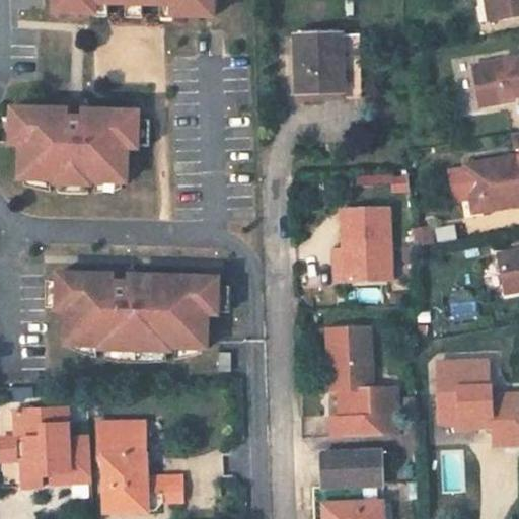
[(55,0),(55,14),(95,15),(95,18),(108,19),(108,15),(127,16),(127,19),(143,20),(143,16),(161,17),(161,20),(174,20),(174,17),(215,18),(215,0),(55,0)]
